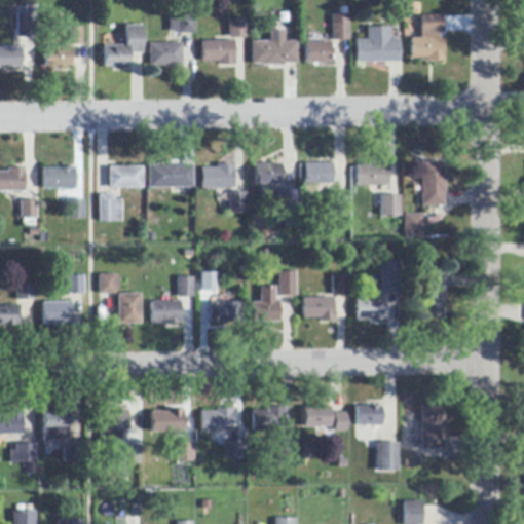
[(445,15),(445,30),(445,31),(440,32),(440,36),(445,36),(445,60),(428,61),(428,57),(413,57),(413,37),(423,37),(422,27),(422,14),(423,14),(423,0),(435,0),(435,5),(444,4),(445,15)]
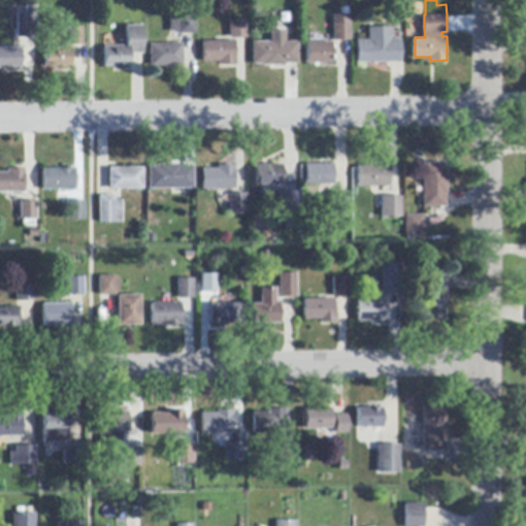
[(37,36),(27,36),(19,36),(19,32),(18,12),(20,12),(27,12),(27,4),(37,4),(37,36)]
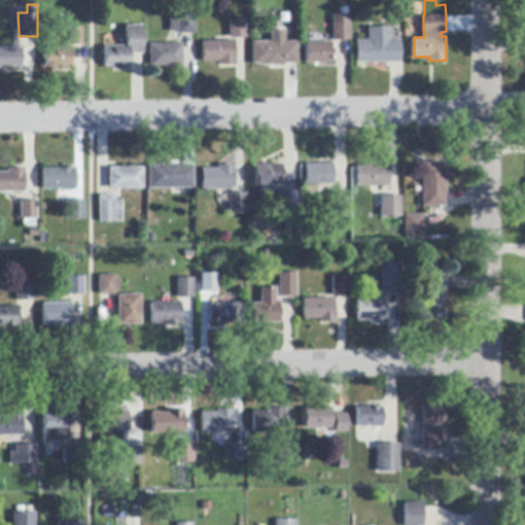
[(348,39),(337,39),(335,39),(335,14),(351,13),(351,39),(348,39)]
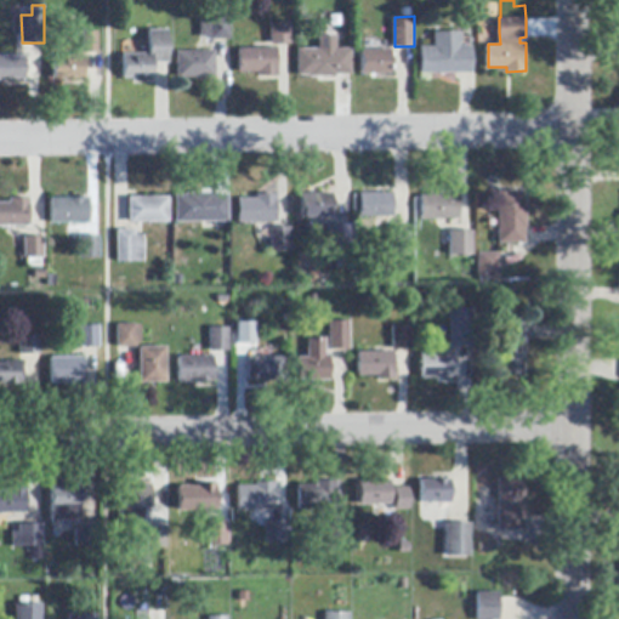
[(228,38),(213,38),(211,38),(211,37),(202,37),(202,18),(213,18),(213,17),(231,17),(231,38),(228,38)]
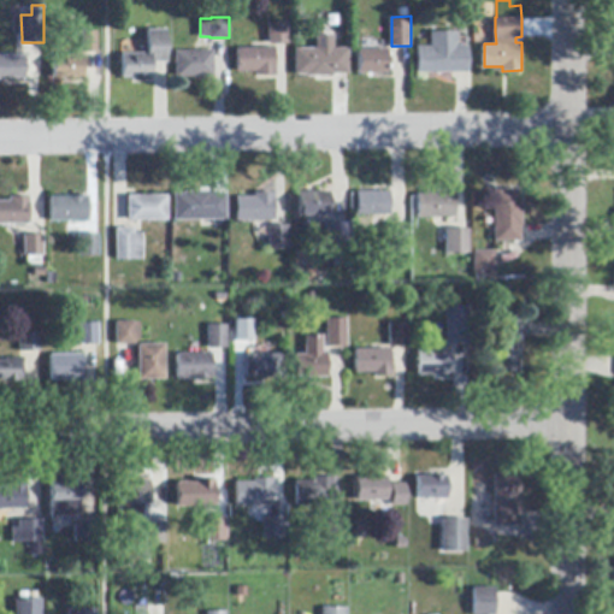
[(287,42),(278,42),(270,42),(270,22),(289,22),(289,42),(287,42)]
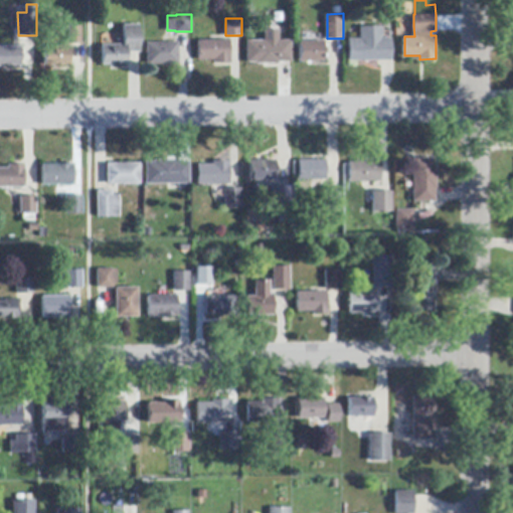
[(141,51),(127,51),(128,62),(128,63),(103,64),(103,43),(124,43),(124,24),(140,23),(141,51)]
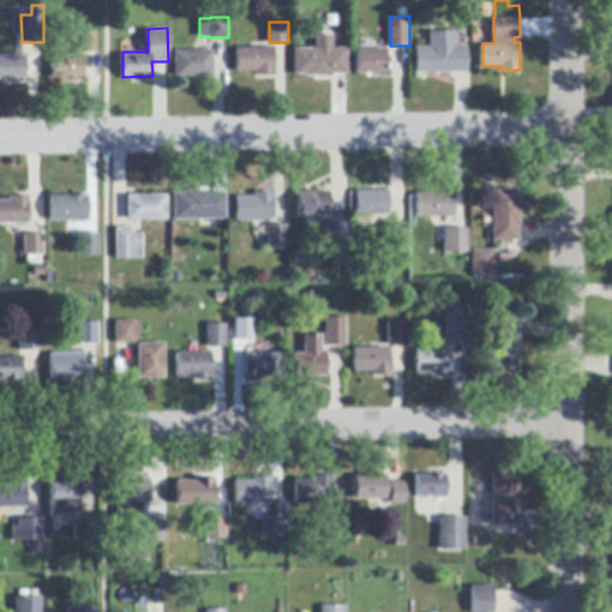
[(99,51),(89,51),(84,51),(83,30),(99,29),(99,51)]
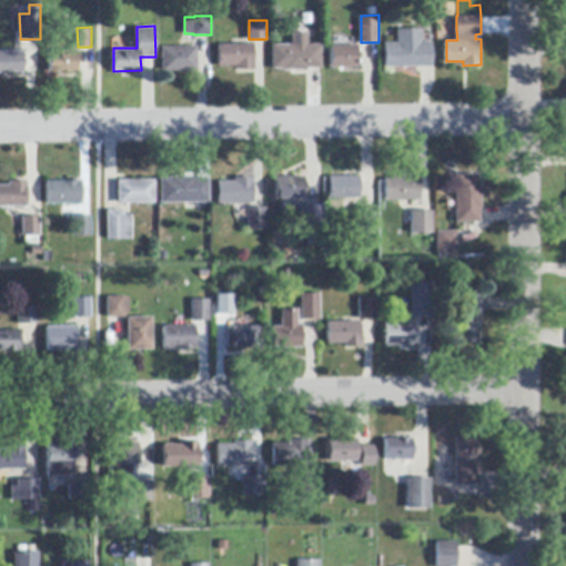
[(433,62),(433,66),(423,66),(385,67),(385,42),(398,41),(398,28),(422,28),(423,41),(433,41),(433,62)]
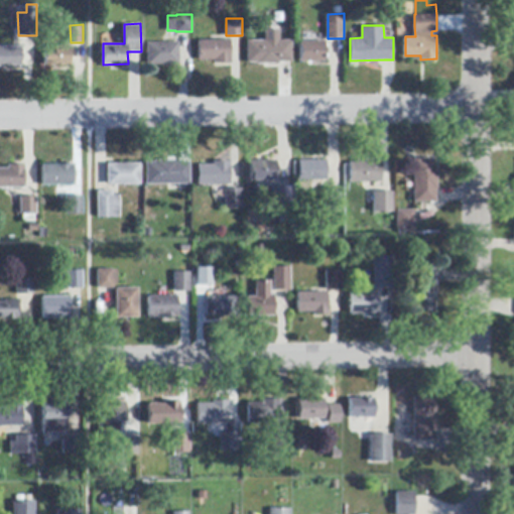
[(291,61),(281,61),(280,61),(280,62),(259,62),(259,61),(248,61),(248,39),(266,39),(266,28),(280,28),(280,39),(292,39),(292,61),(291,61)]
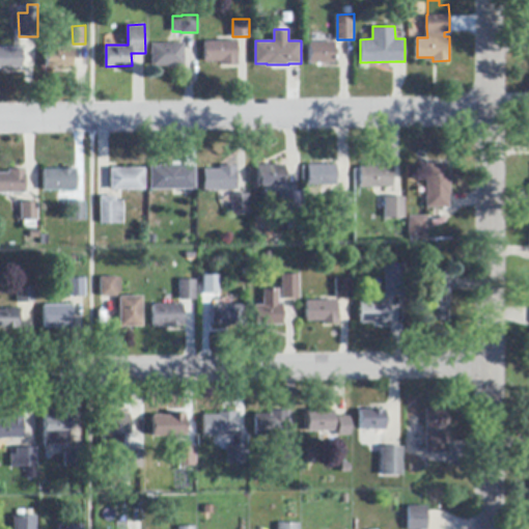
[(205,40),(238,40),(238,64),(221,64),(221,61),(205,61),(205,40)]
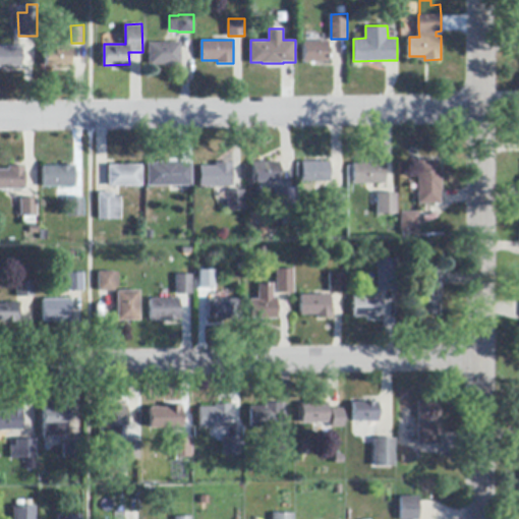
[(329,44),(329,61),(303,61),(303,41),(329,40),(329,44)]
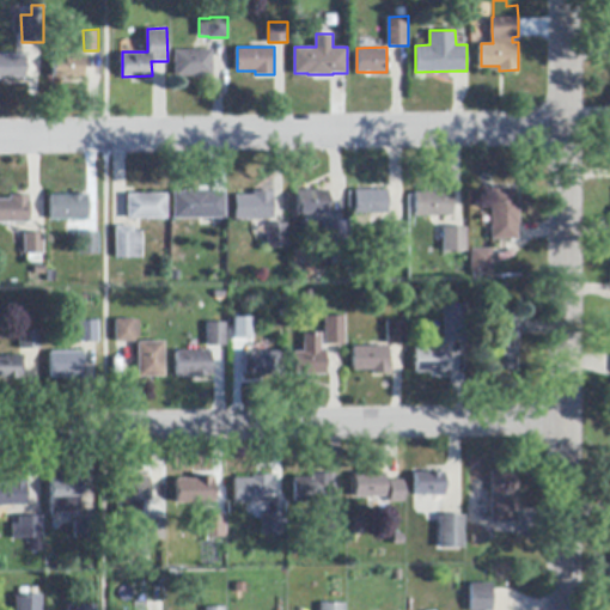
[(176,49),(213,49),(213,74),(176,75),(176,49)]
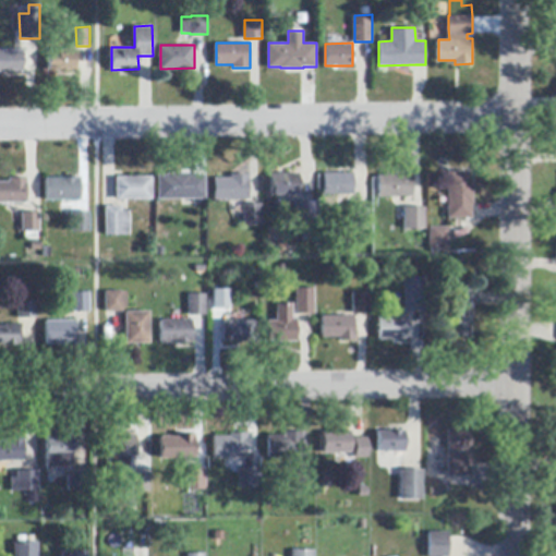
[(77,70),(50,70),(50,48),(77,48),(77,70)]
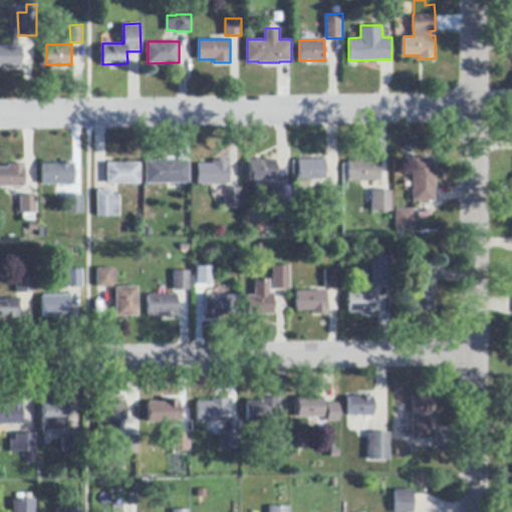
[(0,45),(16,45),(22,45),(22,65),(0,65),(0,45)]
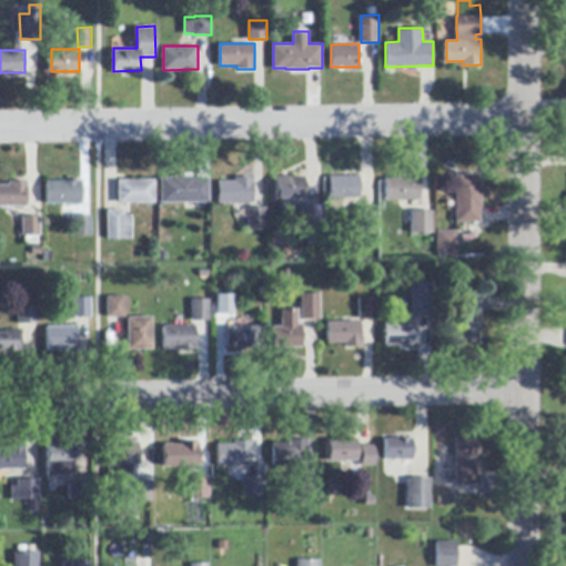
[(422,179),(421,179),(421,199),(407,199),(401,199),(386,199),(386,178),(403,178),(403,173),(422,173),(422,179)]
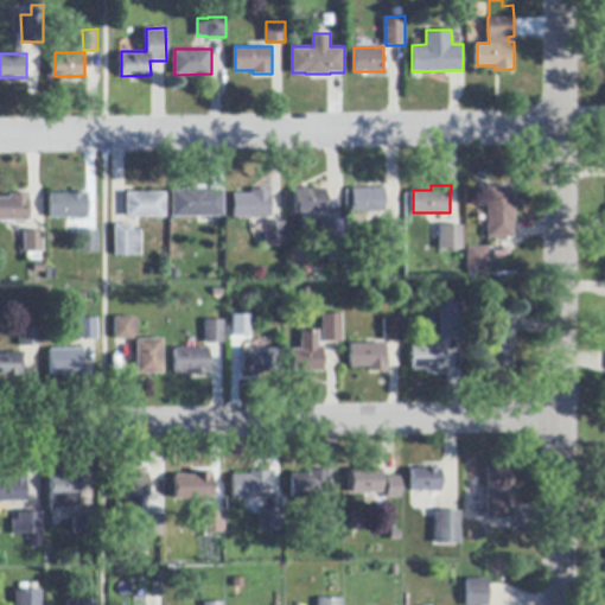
[(514,221),(514,236),(510,236),(488,236),(488,185),(514,185),(514,195),(516,195),(515,221),(514,221)]
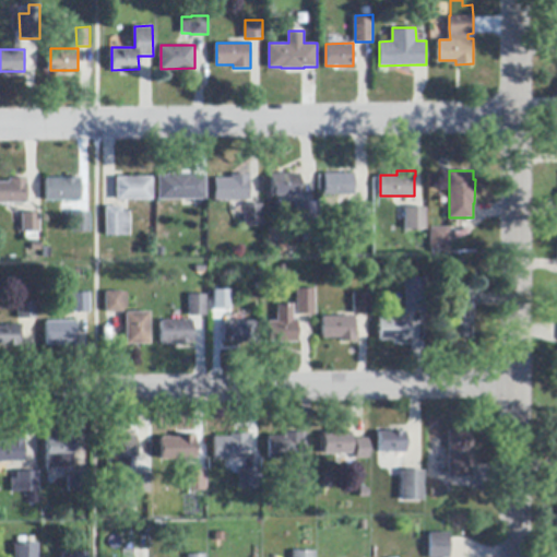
[(196,174),(203,174),(205,174),(205,198),(158,199),(158,175),(168,175),(168,173),(192,173),(192,174),(196,174)]
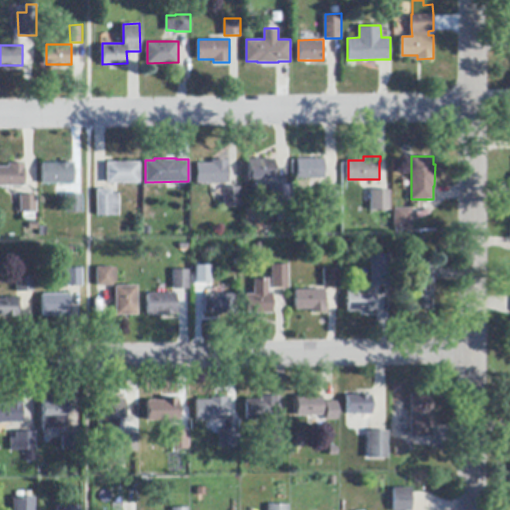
[(325,160),(325,177),(324,177),(311,177),(298,178),(298,158),(325,158),(325,160)]
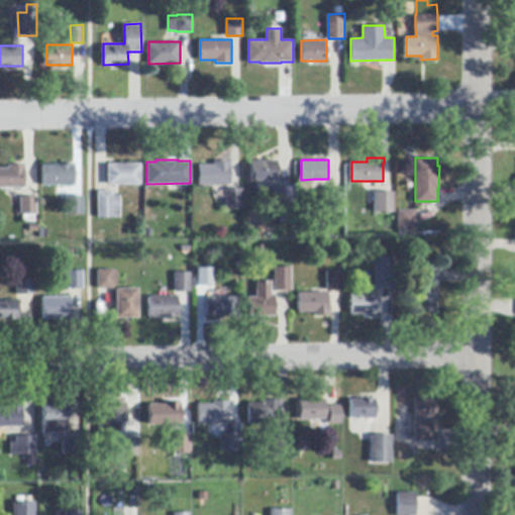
[(231,182),(231,184),(217,184),(214,184),(199,184),(199,165),(214,164),(214,161),(231,161),(231,166),(231,182)]
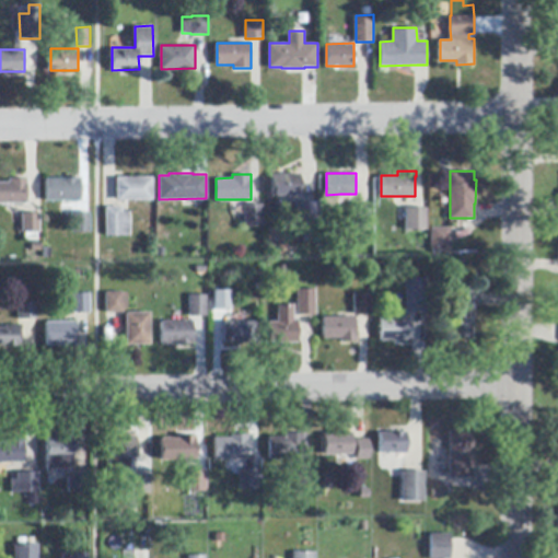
[(301,174),(301,195),(279,195),(272,195),(272,174),(301,174)]
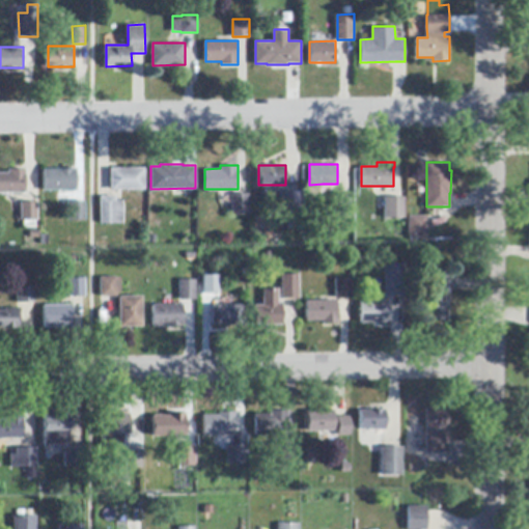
[(144,189),(123,189),(111,189),(111,168),(144,167),(144,189)]
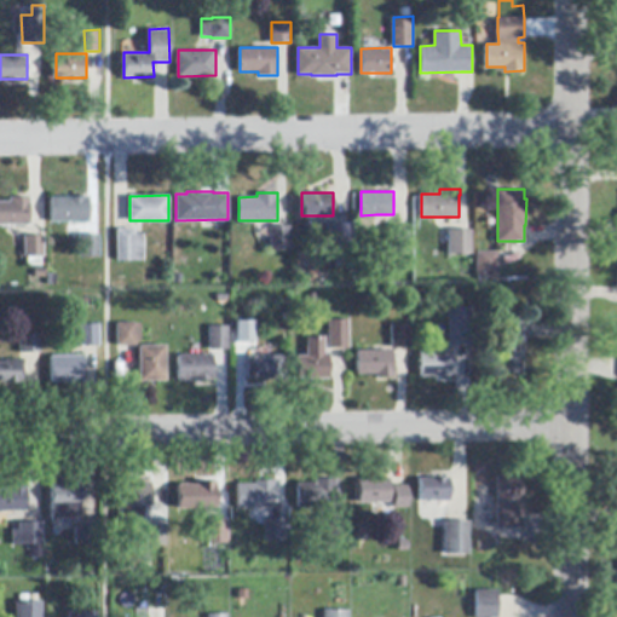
[(32,224),(17,224),(10,224),(0,224),(0,201),(11,201),(11,196),(32,196),(32,202),(32,224)]
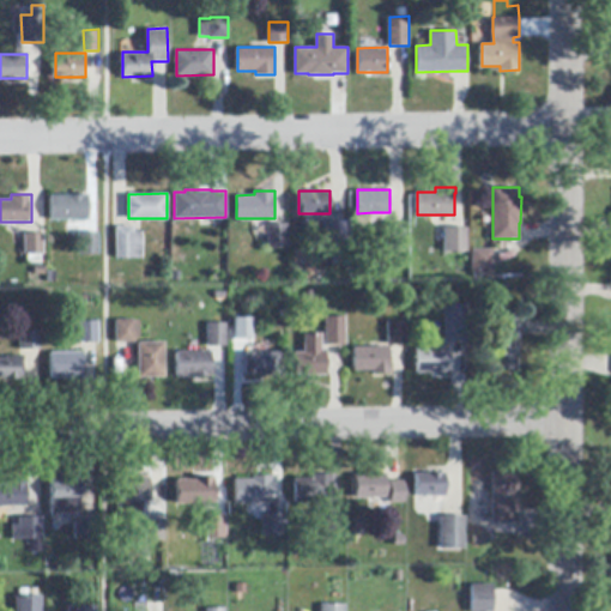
[(90,219),(89,219),(52,219),(52,195),(89,194),(90,194),(90,219)]
